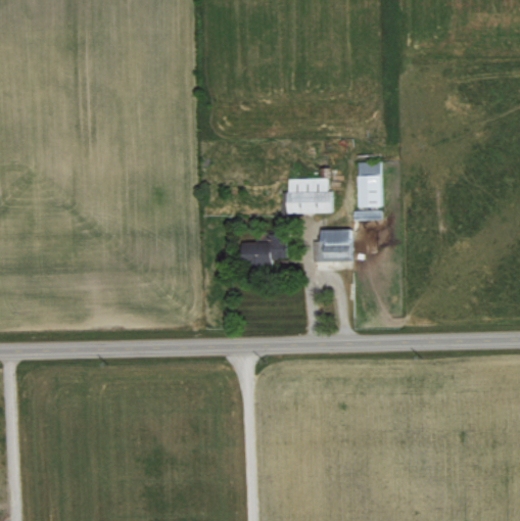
[(383,207),(382,161),(358,161),(359,207),(383,207)]
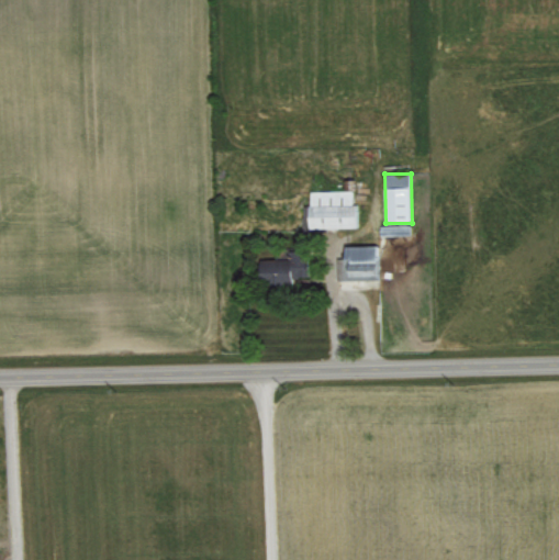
[(358,228),(358,204),(354,204),(353,191),(310,192),(311,206),(302,206),(303,231),(358,228)]
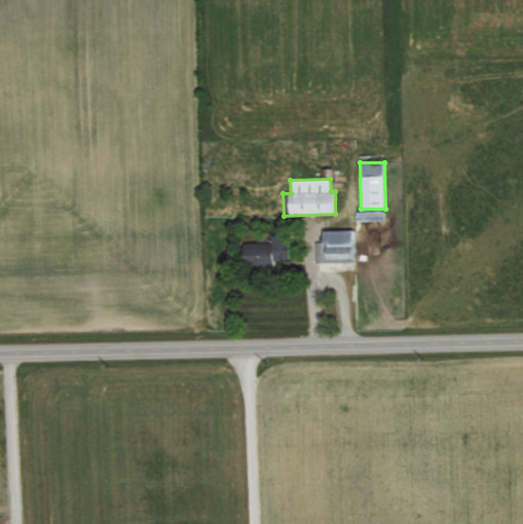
[(384,222),(384,212),(356,212),(356,222),(384,222)]
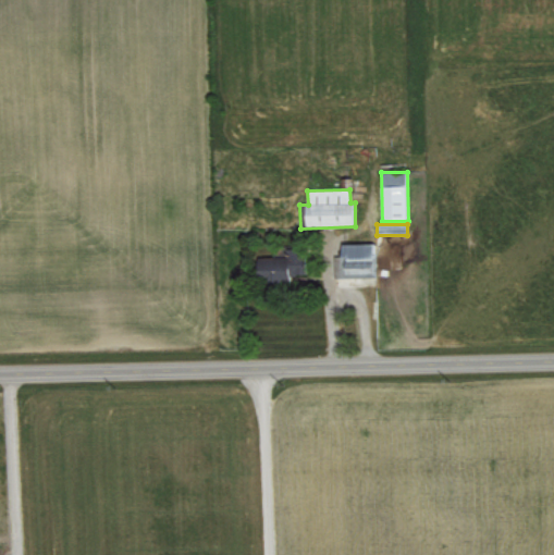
[(334,257),(335,287),(353,287),(353,279),(380,278),(378,244),(343,245),(344,257),(334,257)]
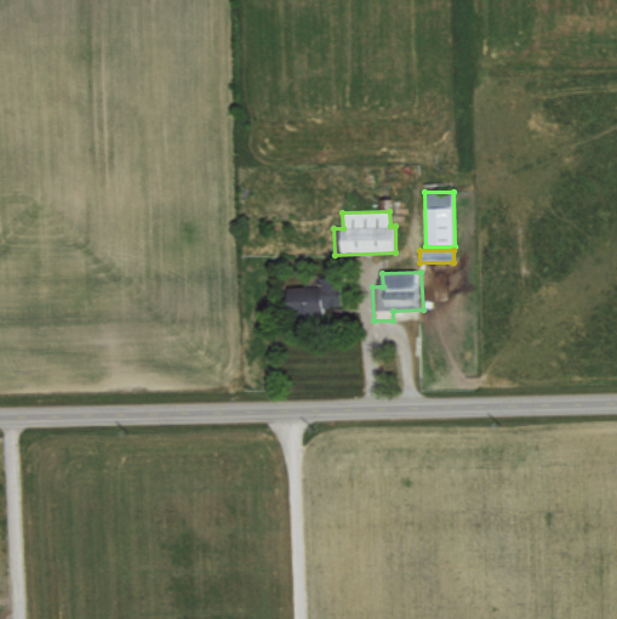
[(341,277),(321,278),(321,287),(291,288),(292,316),(325,314),(324,307),(341,307),(341,277)]
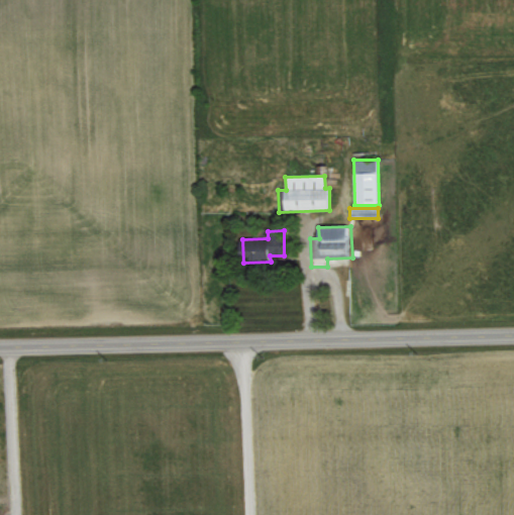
All buildings are outlined.
